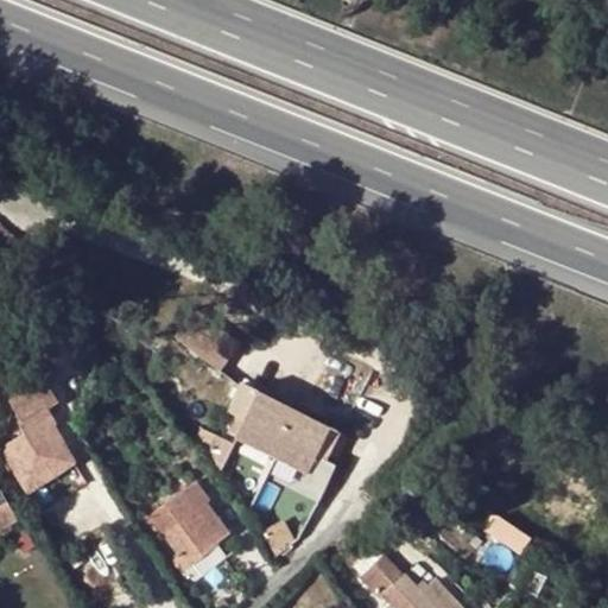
[(46,381),(24,396),(32,410),(19,418),(43,461),(65,449),(52,425),(56,424),(48,409),(58,403),(46,381)]
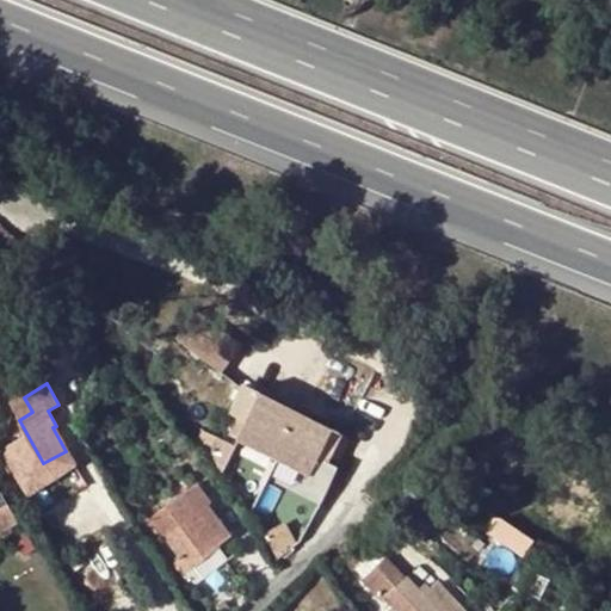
[(329,432),(257,396),(235,442),(307,477),(314,463),(329,432)]
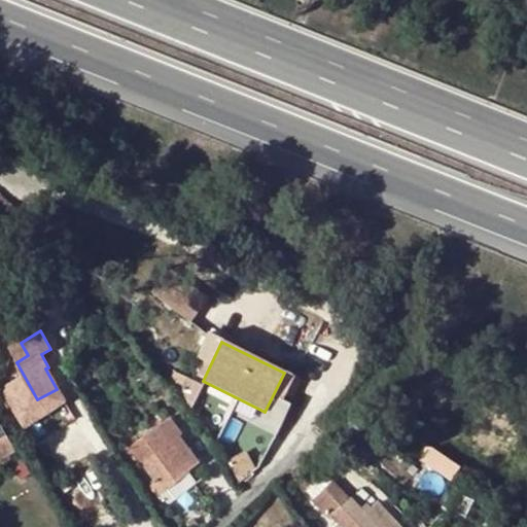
[(149,367),(140,374),(154,390),(163,383),(149,367)]
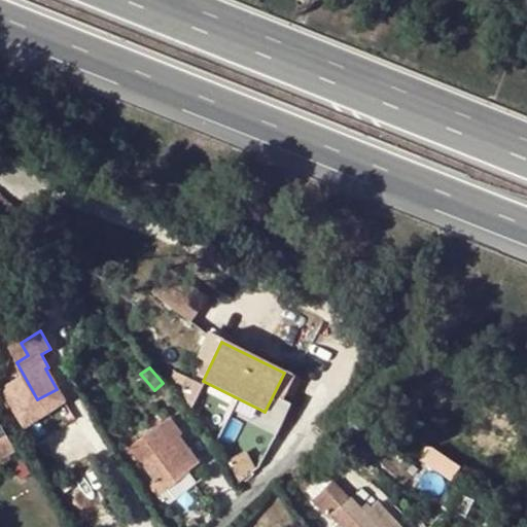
[(199,388),(182,380),(174,396),(188,411),(199,388)]
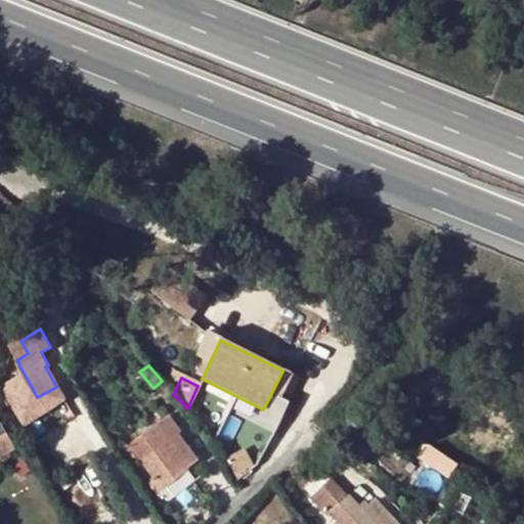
[(154,425),(129,444),(155,479),(149,483),(157,492),(172,481),(187,470),(154,425)]
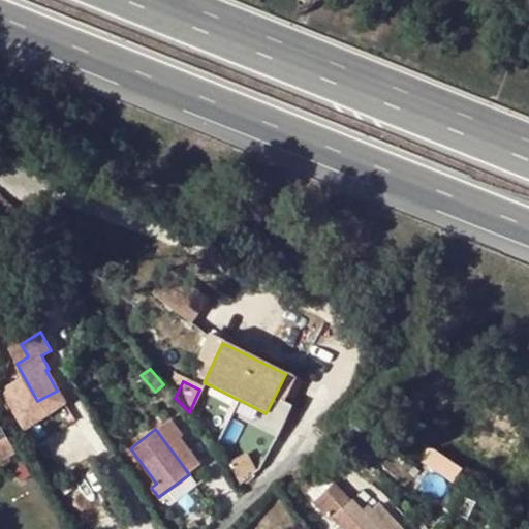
[(0,461),(17,453),(6,435),(0,438),(0,461)]
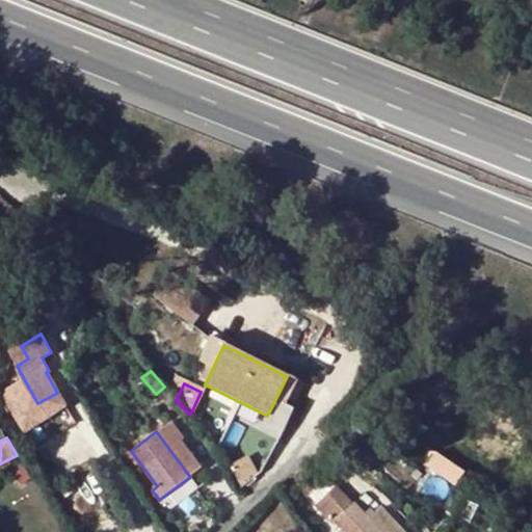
[(456,484),(464,470),(430,449),(422,462),(456,484)]
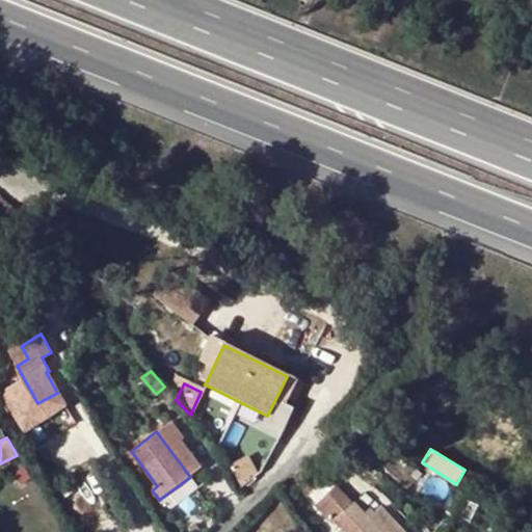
[(190,477),(175,488),(182,499),(198,487),(190,477)]
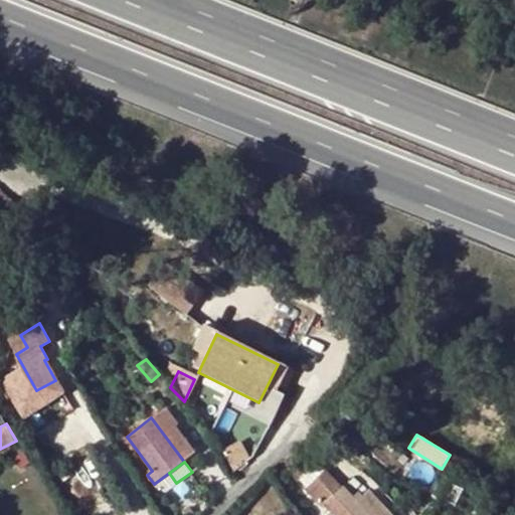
[(338,514),(390,514),(369,492),(363,497),(357,502),(353,497),(343,487),(342,487),(326,469),(306,488),(324,507),(327,504),(338,514)]
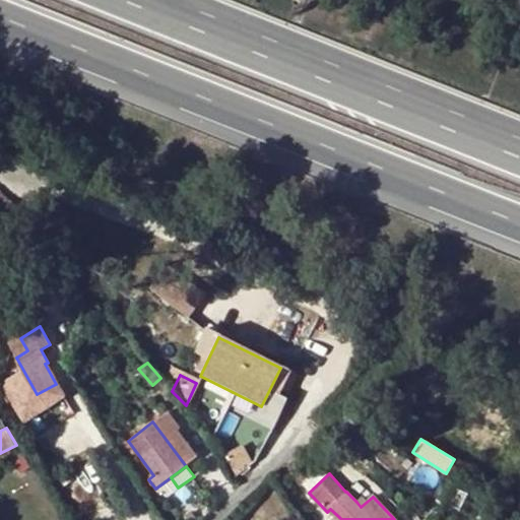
[(363,497),(356,502),(361,507),(367,502),(363,497)]
